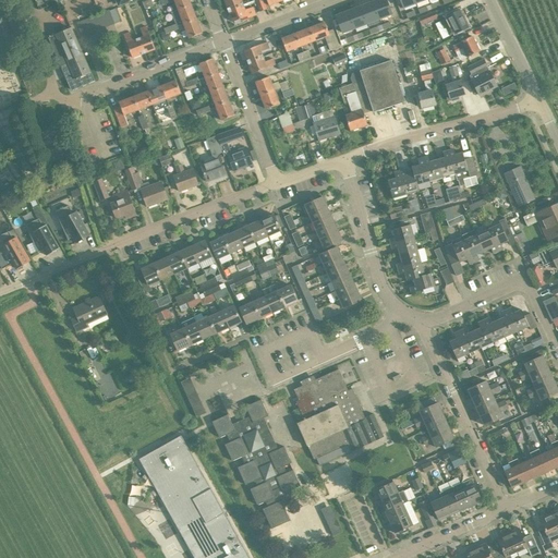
[(61,5),(59,0),(53,0),(51,2),(53,9),(61,5)]
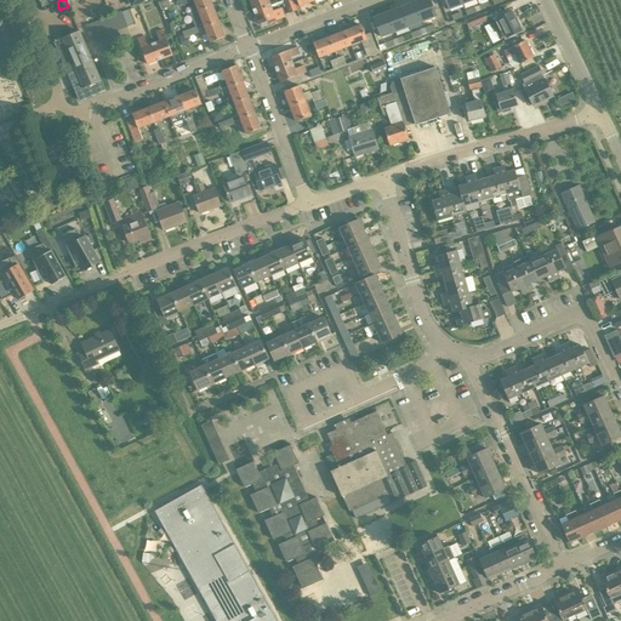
[(194,0),(199,12),(214,6),(210,0),(194,0)]
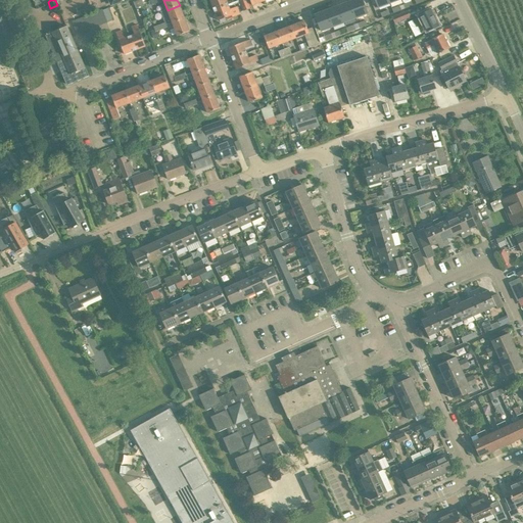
[(209,0),(210,0),(215,10),(228,5),(226,1),(227,0),(209,0)]
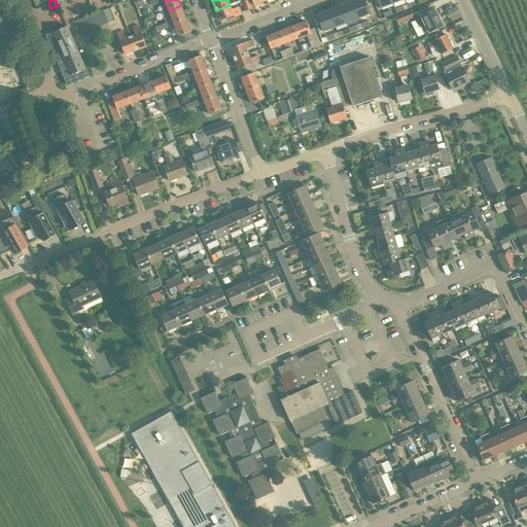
[(252,9),(249,0),(243,0),(241,1),(245,11),(252,9)]
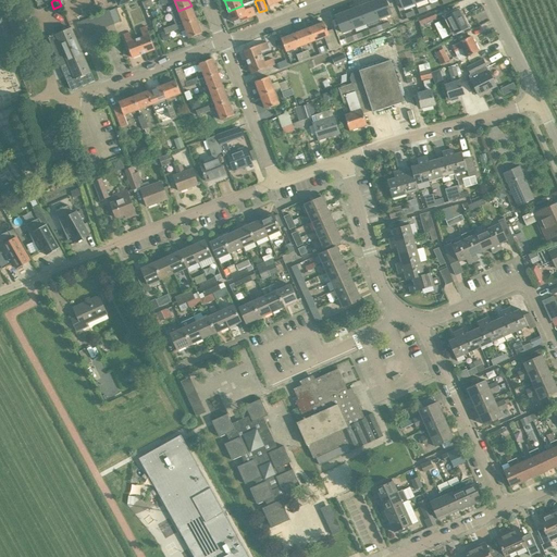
[(380,0),(372,3),(379,20),(391,14),(385,0),(380,0)]
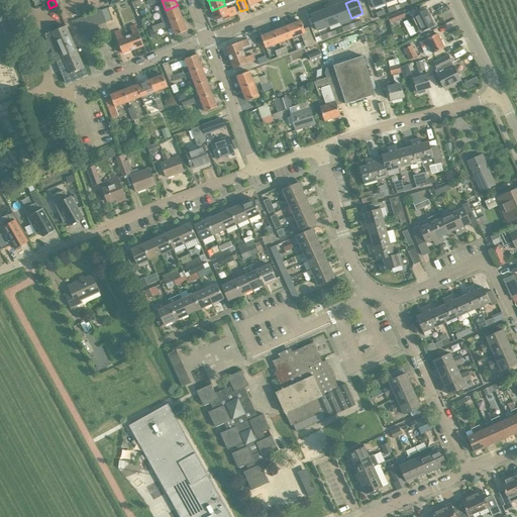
[(334,7),(340,22),(351,18),(345,3),(334,7)]
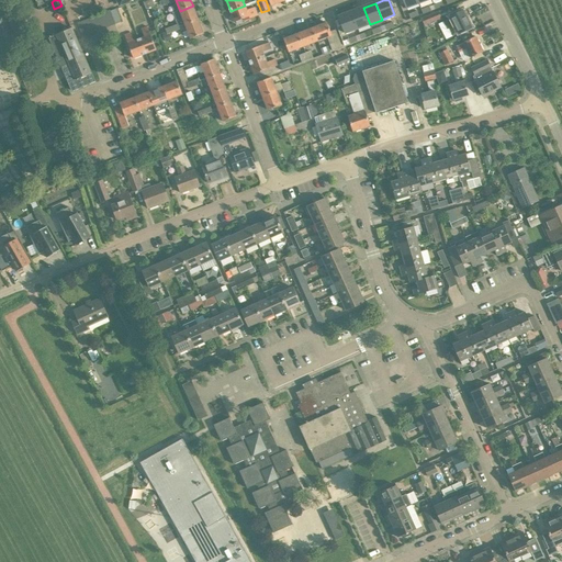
[(199,20),(193,6),(180,11),(172,13),(177,24),(178,24),(179,27),(186,25),(199,20)]
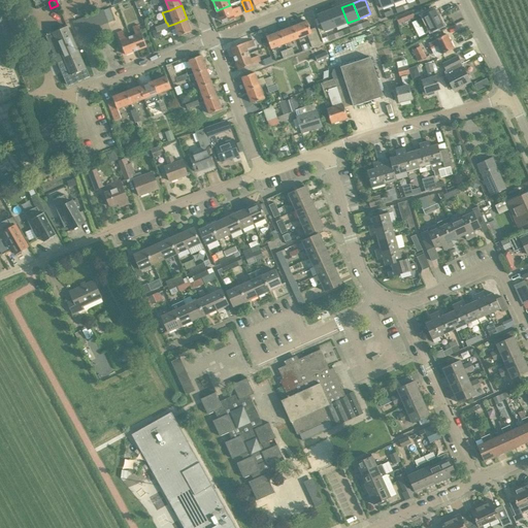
[(227,21),(227,19),(229,18),(230,20),(242,14),(239,7),(232,10),(230,5),(217,10),(218,14),(216,15),(218,20),(220,20),(220,21),(222,21),(223,23),(227,21)]
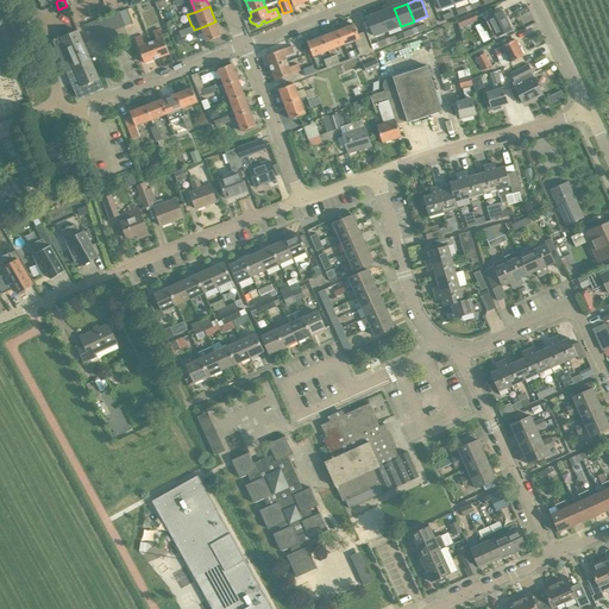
[(381,13),(388,31),(401,26),(394,8),(381,13)]
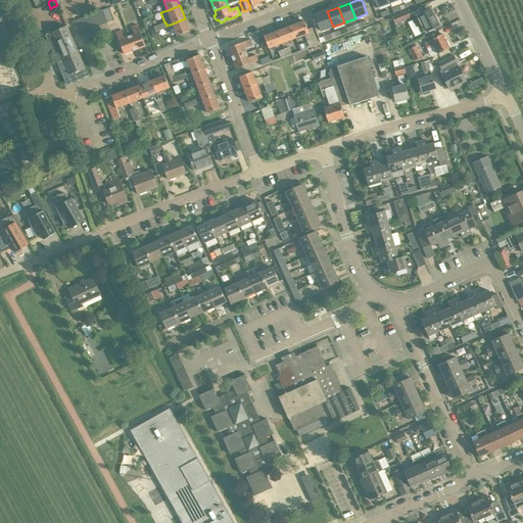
[(109,9),(103,11),(107,24),(113,20),(109,9)]
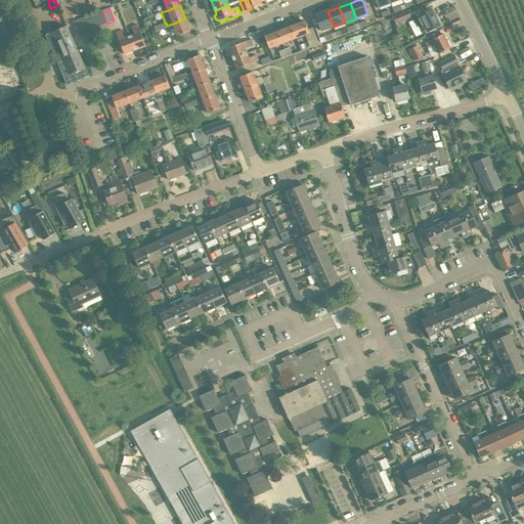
[(0,30),(2,30),(3,31),(4,30),(6,37),(13,34),(10,28),(7,29),(4,27),(7,22),(9,22),(9,19),(7,19),(3,11),(4,10),(3,10),(2,11),(0,10),(0,30)]
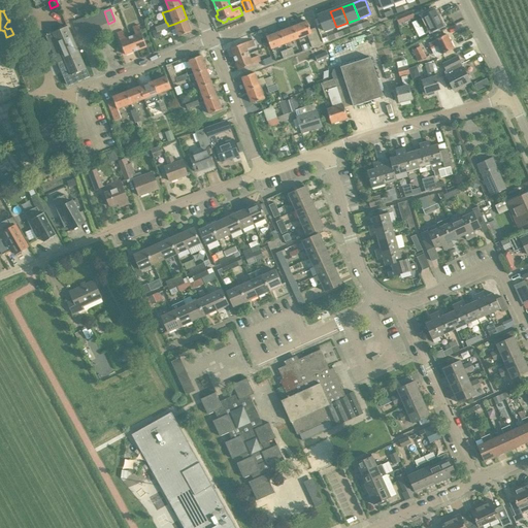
[(102,26),(108,24),(104,11),(104,10),(97,12),(102,26)]
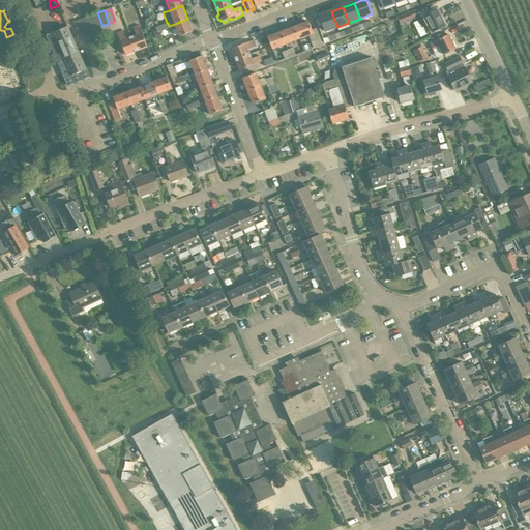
[(413,10),(398,18),(401,25),(416,18),(413,10)]
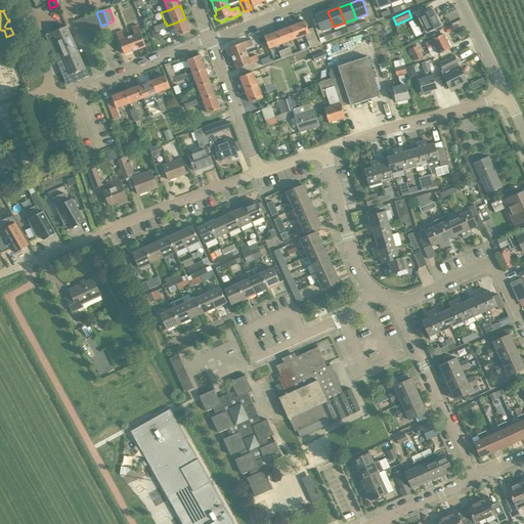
[(428,32),(439,26),(432,10),(420,15),(421,16),(413,20),(417,27),(418,27),(422,34),(427,31),(428,32)]
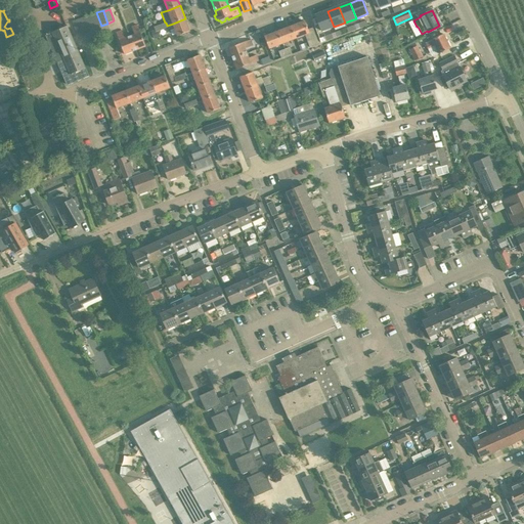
[(322,32),(334,27),(328,11),(316,15),(317,18),(318,23),(322,32)]
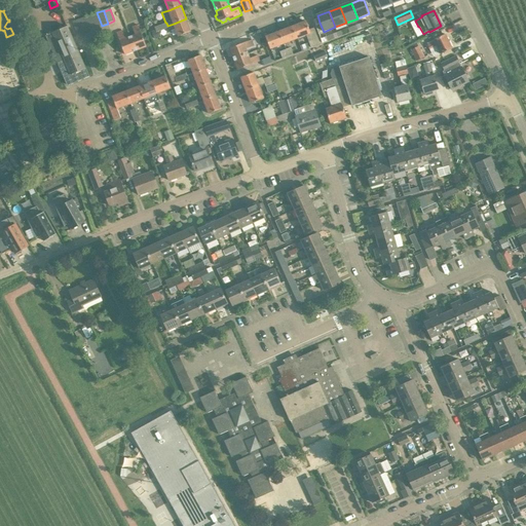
[(96,28),(102,26),(97,12),(90,15),(96,28)]
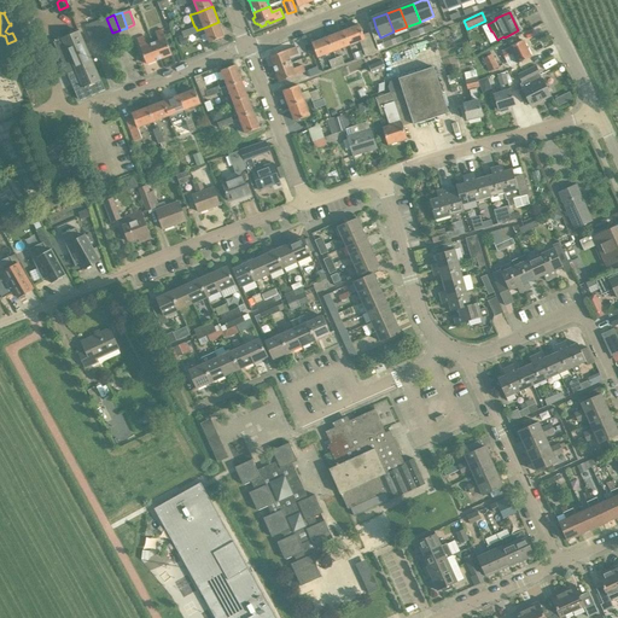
[(106,18),(100,21),(106,35),(112,33),(106,18)]
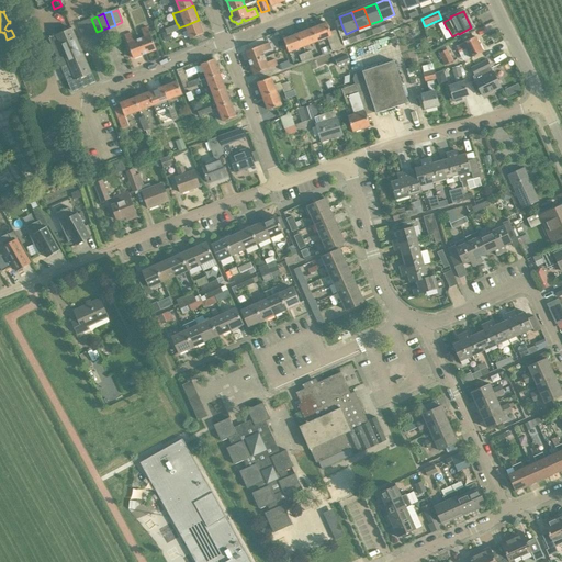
[(91,19),(85,21),(90,34),(97,32),(91,19)]
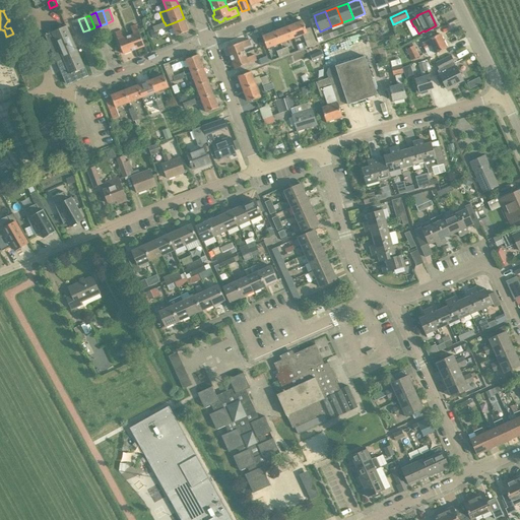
[(188,33),(184,18),(172,23),(166,25),(167,27),(168,29),(173,27),(176,37),(188,33)]
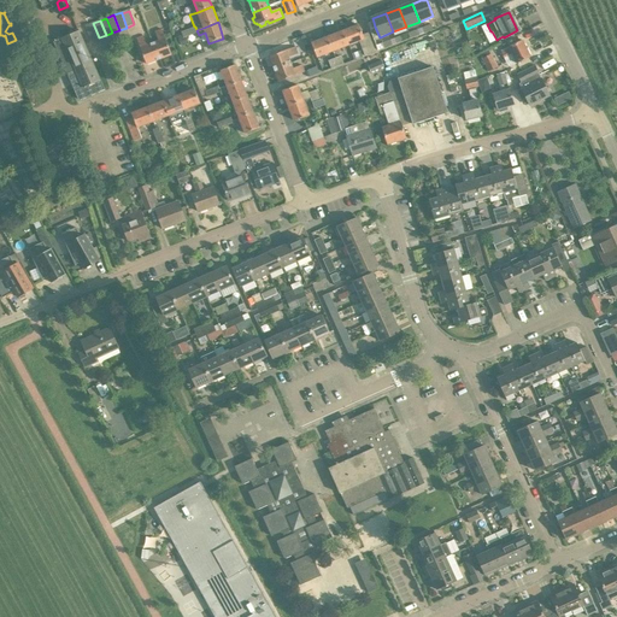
[(90,41),(99,37),(93,23),(86,25),(90,41)]
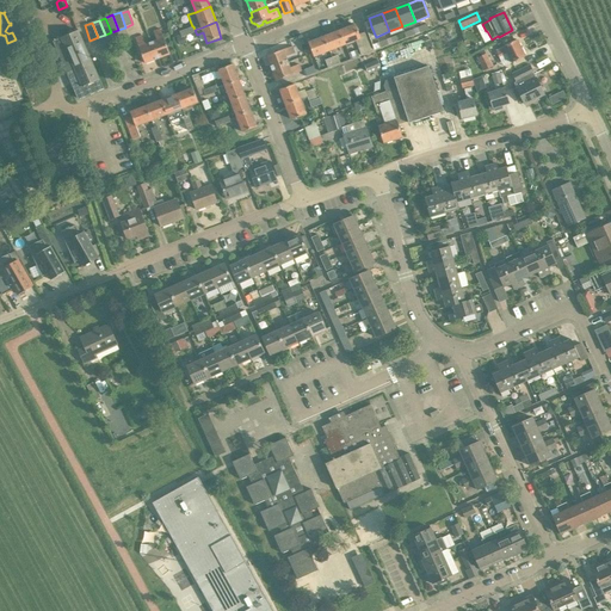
[(356,25),(340,31),(345,45),(356,42),(358,47),(363,45),(360,39),(356,25)]
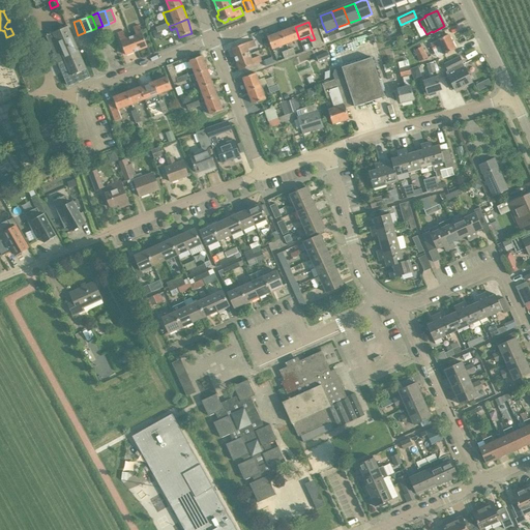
[(137,35),(131,37),(137,52),(147,48),(140,26),(134,28),(137,35)]
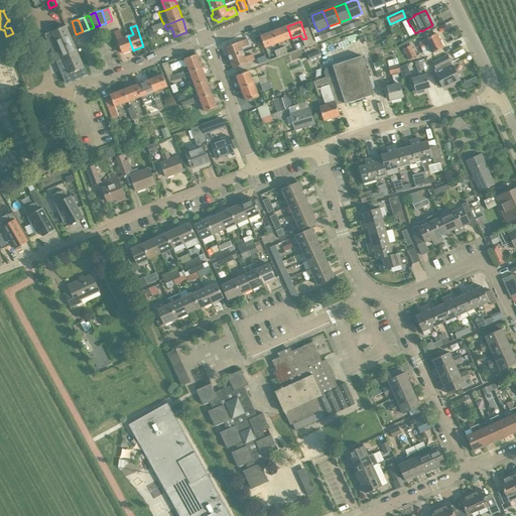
[(45,35),(59,69),(66,84),(87,75),(67,26),(45,35)]
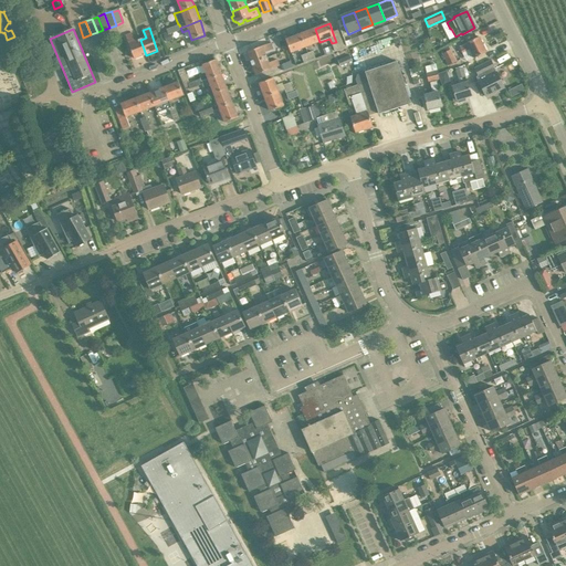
[(320,42),(315,29),(301,34),(305,48),(320,42)]
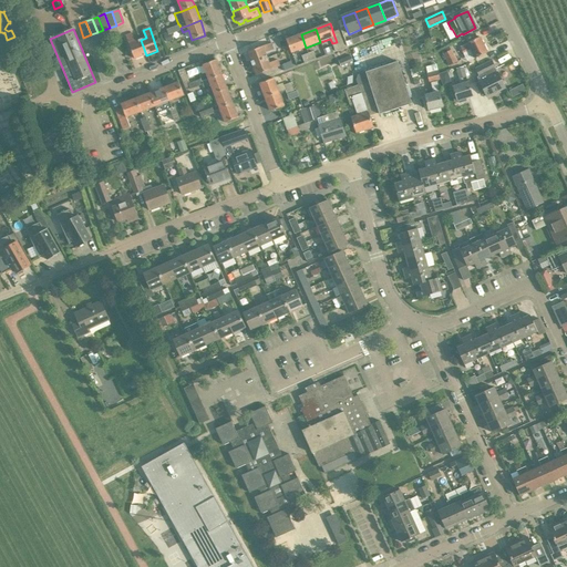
[(135,60),(146,55),(141,40),(135,42),(133,33),(126,37),(135,60)]
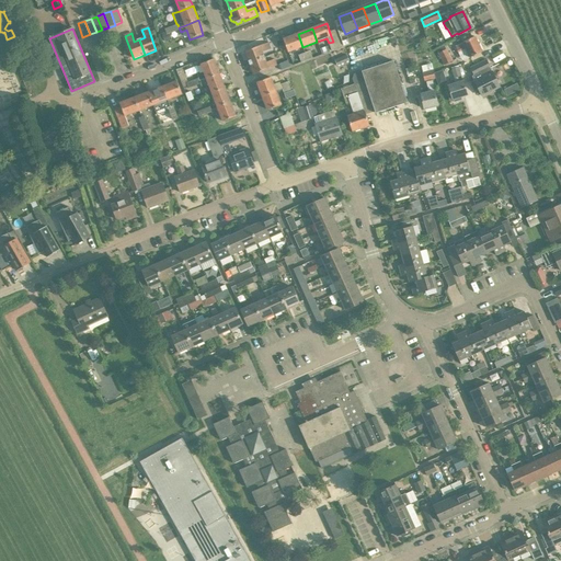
[(302,47),(298,34),(284,39),(288,53),(302,47)]
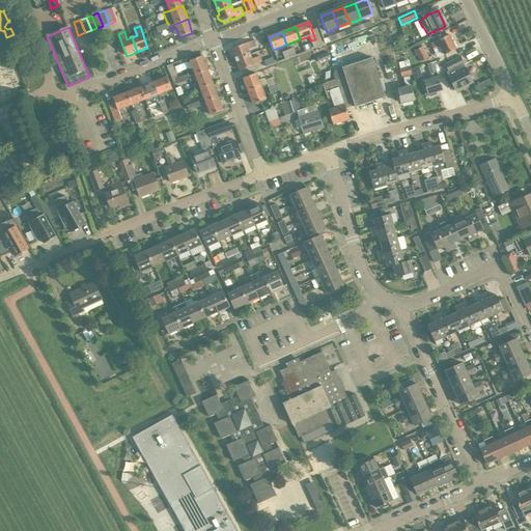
[(238,46),(257,37),(256,33),(235,42),(238,46)]
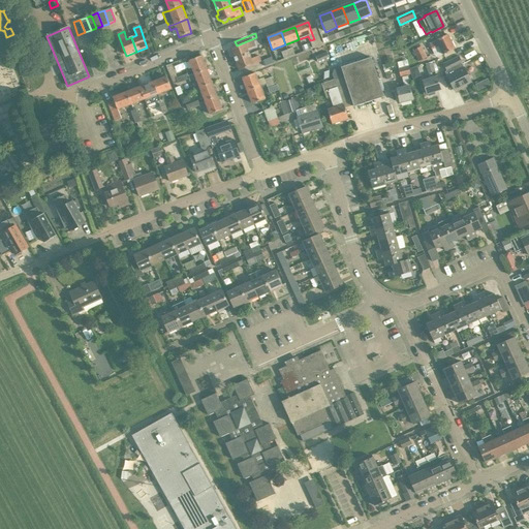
[(443,55),(456,50),(448,35),(437,40),(437,42),(430,45),(433,52),(440,49),(443,55)]
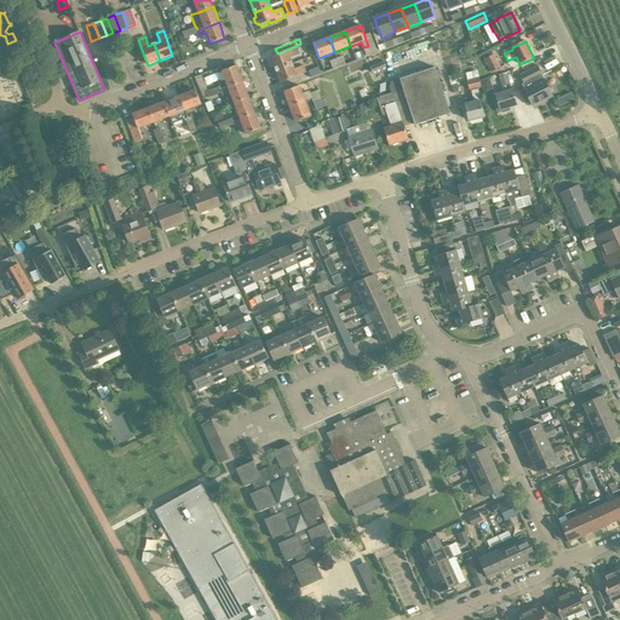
[(276,70),(292,64),(290,58),(299,55),(297,49),(271,57),(276,70)]
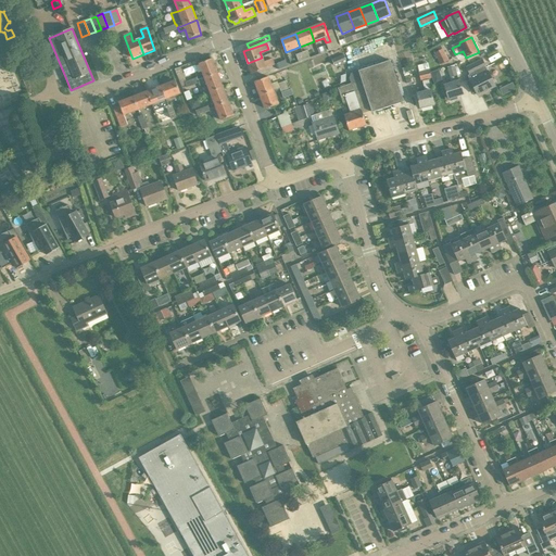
[(443,49),(434,53),(440,64),(449,60),(443,49)]
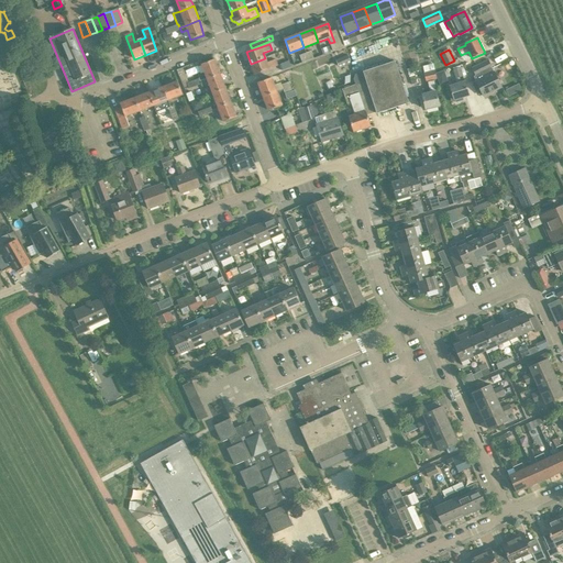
[(302,63),(309,61),(306,53),(299,55),(302,63)]
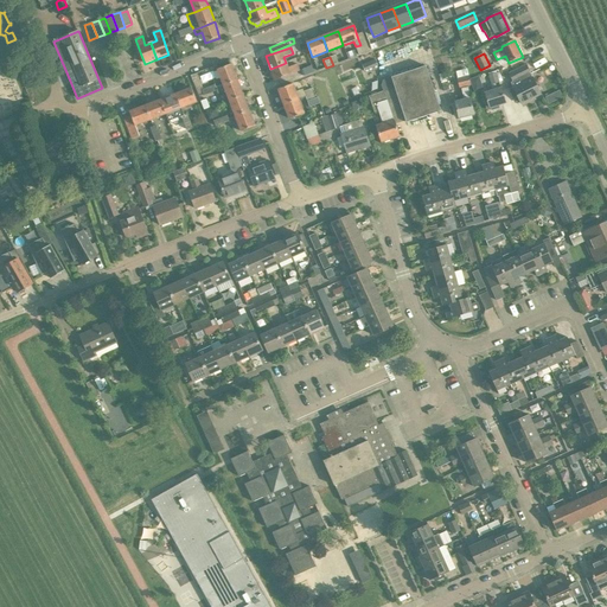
[(376,59),(363,65),(365,72),(378,66),(376,59)]
